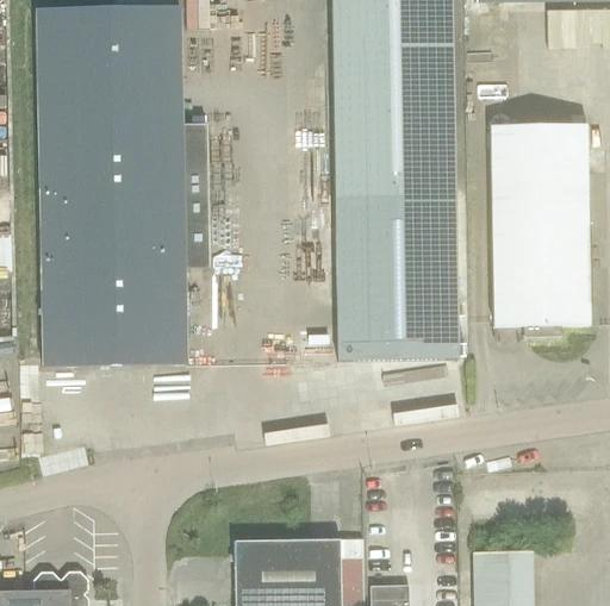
[(331,0),(335,198),(337,360),(458,358),(455,197),(450,0),(331,0)]
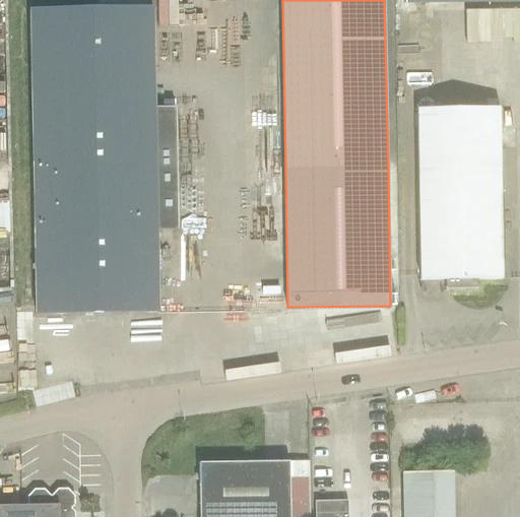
[(155,106),(153,4),(30,6),(37,312),(159,310),(157,229),(178,229),(176,106),(155,106)]
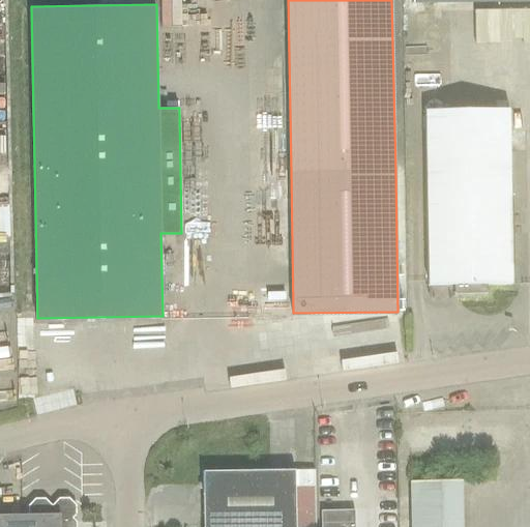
[(512,282),(509,108),(425,109),(429,292),(453,291),(453,293),(487,293),(487,283),(512,282)]
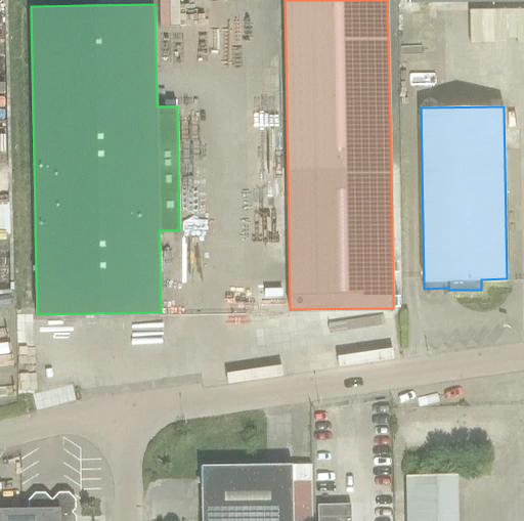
[(292,463),(201,464),(201,485),(202,485),(202,520),(311,520),(311,478),(293,479),(292,463)]
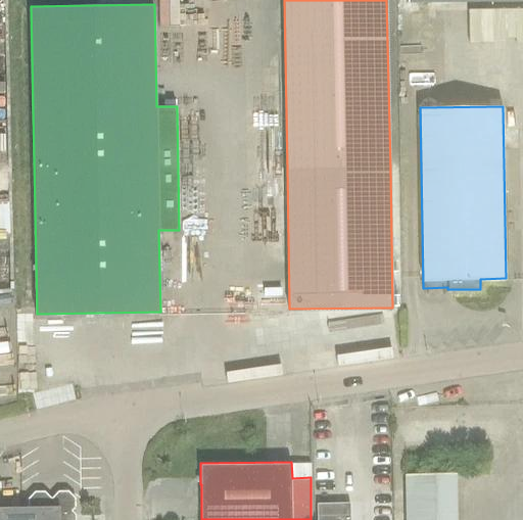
[(406,519),(456,519),(456,472),(406,473),(406,519)]
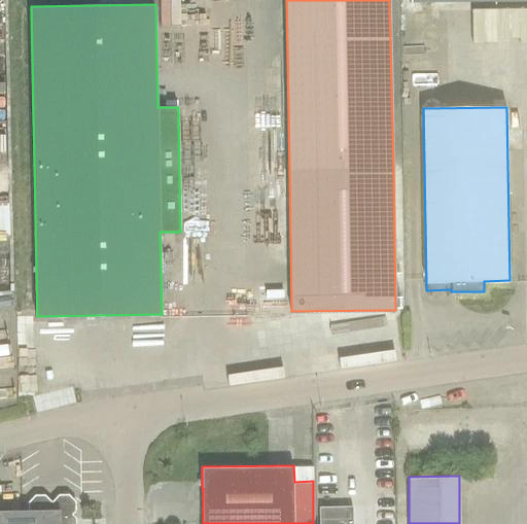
[(69,523),(69,517),(76,510),(76,499),(69,493),(59,493),(53,500),(45,493),(35,493),(29,500),(29,510),(0,510),(0,523),(69,523)]
